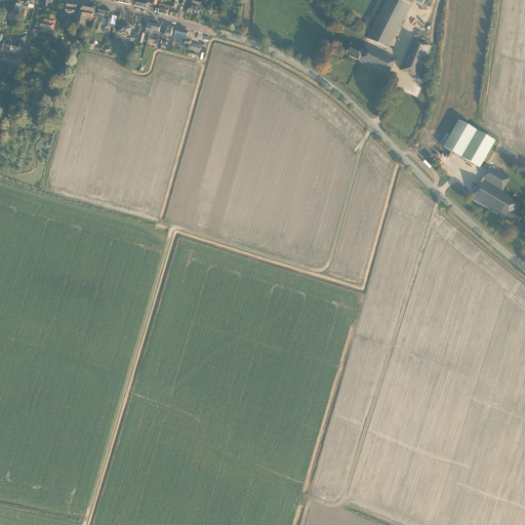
[(21,15),(25,2),(21,1),(19,0),(4,0),(5,2),(10,3),(7,11),(21,15)]
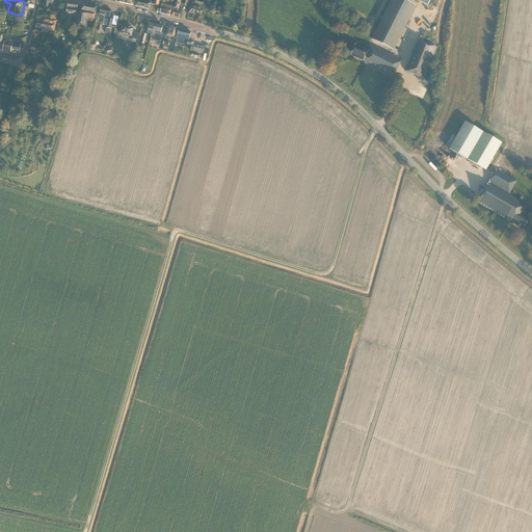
[(52,9),(53,0),(45,0),(45,3),(44,8),(52,9)]
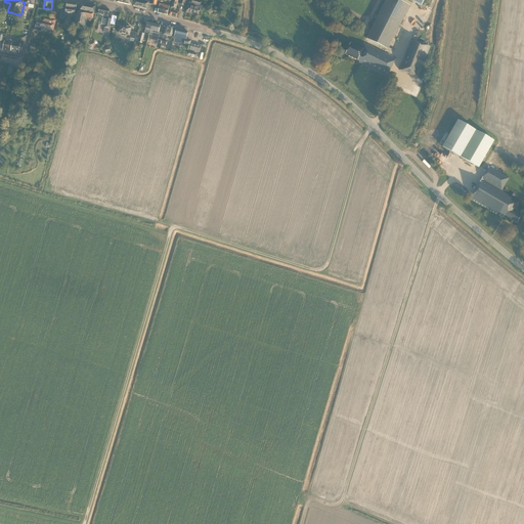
[(148,4),(151,5),(151,0),(134,0),(133,6),(147,9),(148,4)]
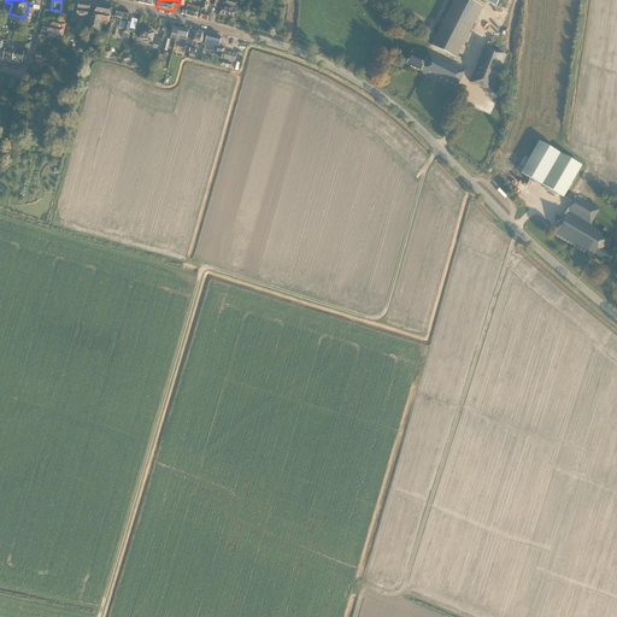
[(212,11),(207,11),(210,0),(207,0),(203,0),(203,3),(199,18),(209,21),(210,15),(211,16),(212,11)]
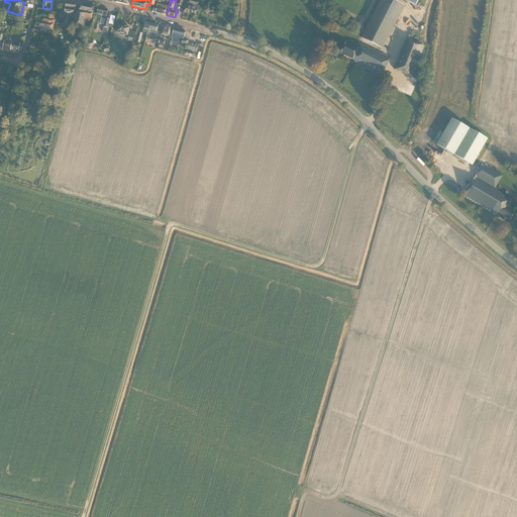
[(198,10),(199,7),(197,7),(199,1),(194,0),(190,0),(189,3),(187,2),(184,12),(196,16),(197,10),(198,10)]
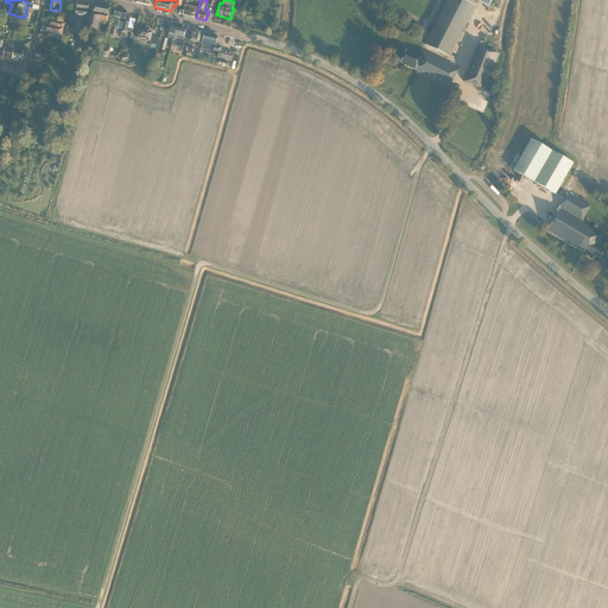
[(450,57),(453,52),(476,6),(463,0),(447,0),(425,44),(450,57)]
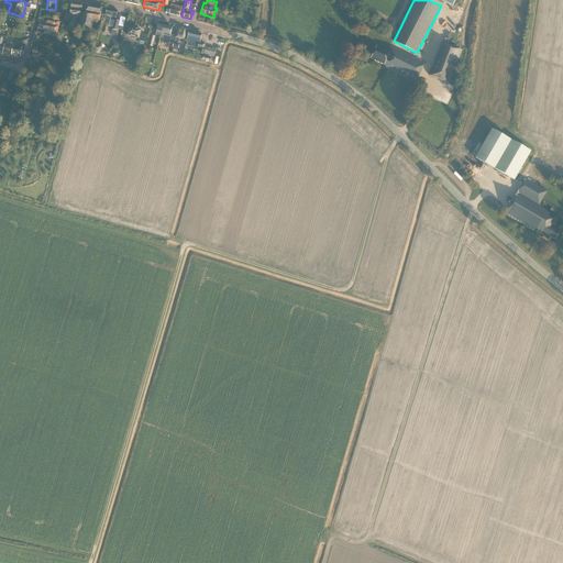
[(81,10),(83,3),(72,2),(70,14),(80,15),(81,10)]
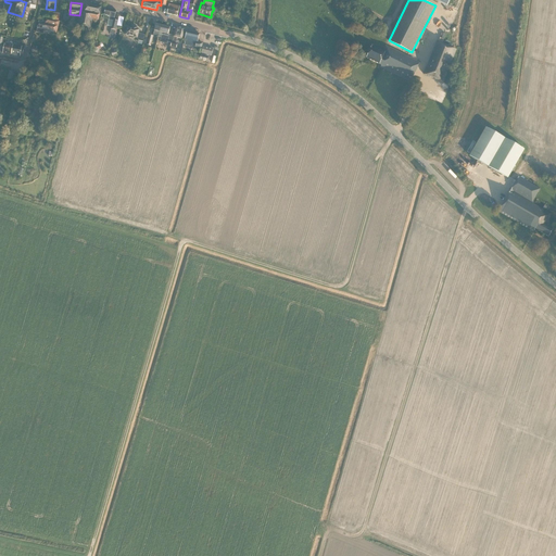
[(99,20),(101,8),(86,4),(85,13),(80,12),(77,27),(90,29),(92,19),(99,20)]
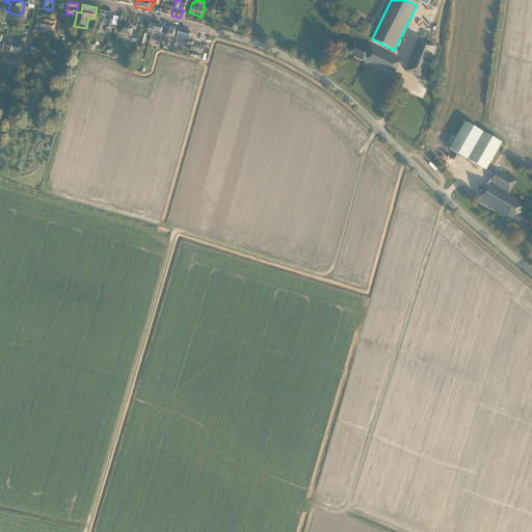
[(169,16),(171,6),(162,4),(160,12),(169,16)]
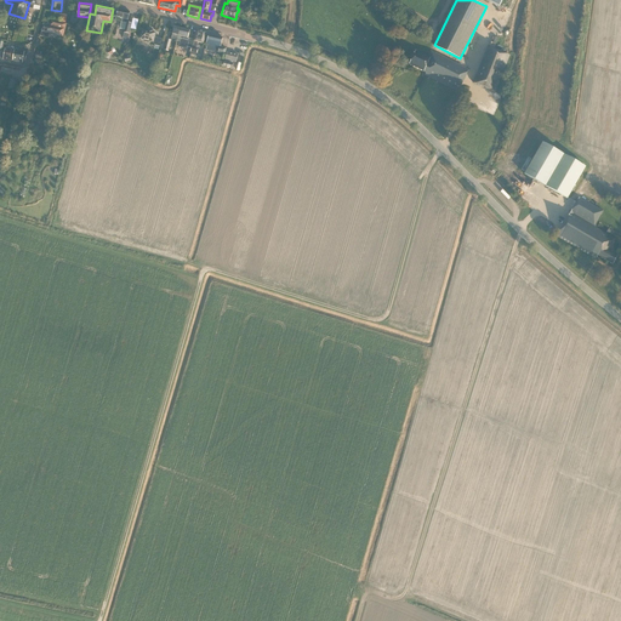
[(118,9),(117,17),(115,21),(121,22),(121,18),(127,20),(130,12),(118,9)]
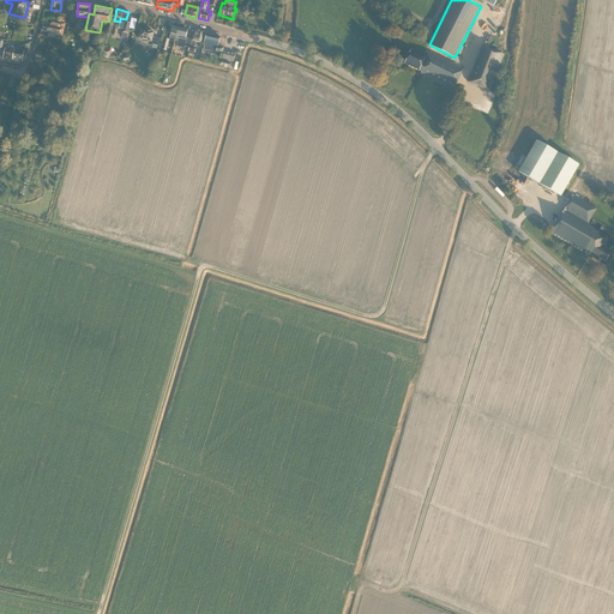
[(64,24),(65,23),(52,20),(50,20),(49,25),(43,24),(42,31),(41,36),(48,37),(48,34),(56,36),(56,37),(56,38),(61,40),(62,38),(66,24),(64,24)]
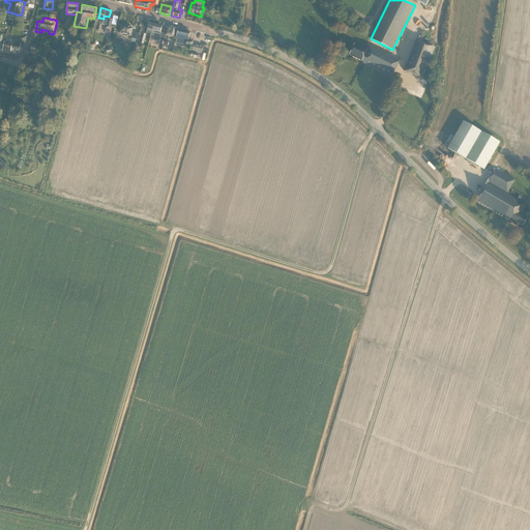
[(108,20),(104,19),(101,25),(107,26),(106,28),(105,32),(109,33),(110,29),(112,21),(108,20)]
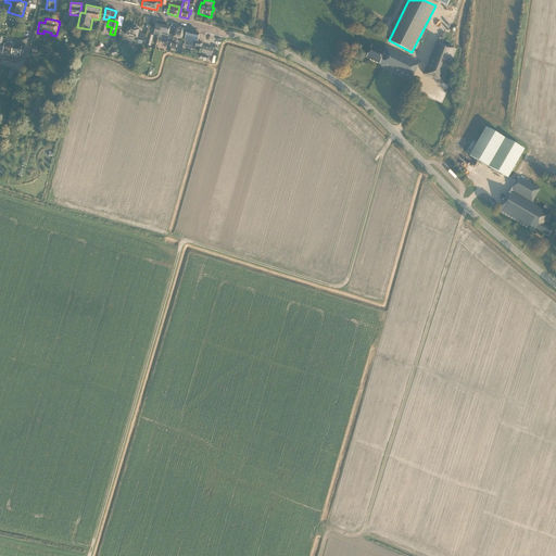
[(161,37),(163,33),(161,33),(163,26),(156,24),(154,30),(153,35),(159,36),(159,37),(161,37)]
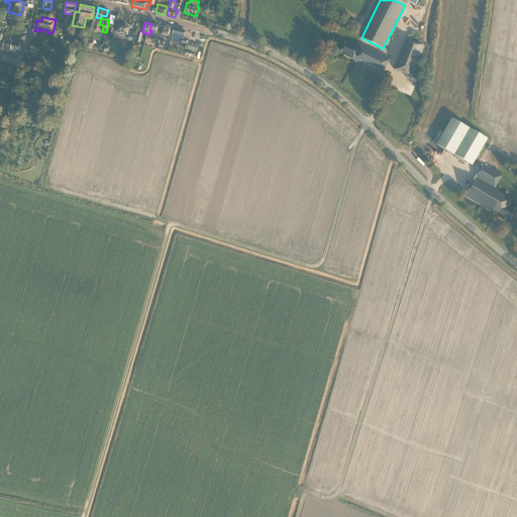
[(129,37),(133,38),(134,32),(128,31),(129,27),(127,27),(127,25),(123,24),(123,26),(118,25),(116,32),(121,33),(121,34),(121,35),(124,35),(125,35),(125,34),(127,35),(129,37)]
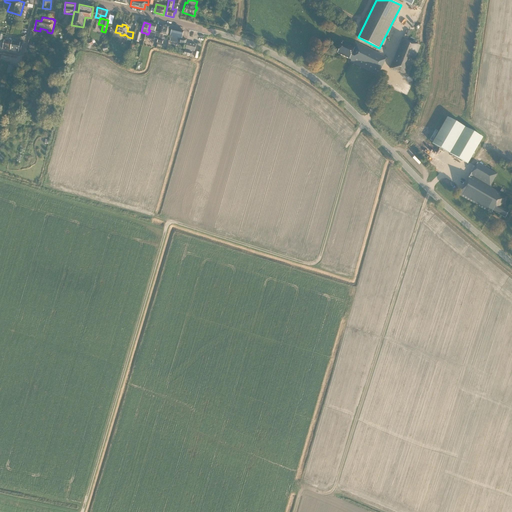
[(157,26),(150,24),(148,30),(150,30),(148,34),(147,39),(154,40),(154,38),(158,39),(159,32),(155,31),(157,26)]
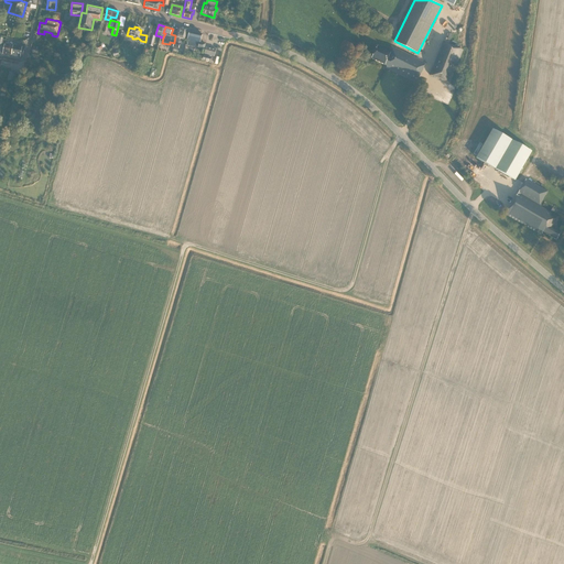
[(179,49),(180,45),(177,45),(180,39),(185,40),(187,30),(179,26),(173,47),(179,49)]
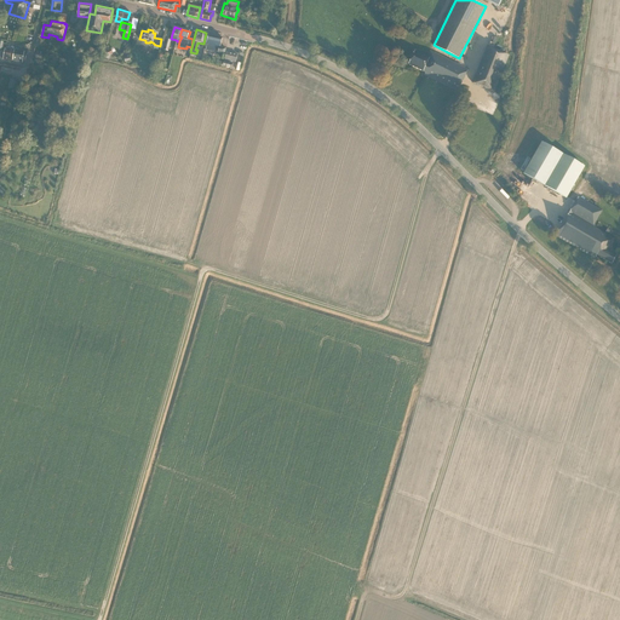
[(224,55),(224,53),(227,49),(220,47),(223,38),(208,34),(206,45),(207,45),(206,50),(224,55)]
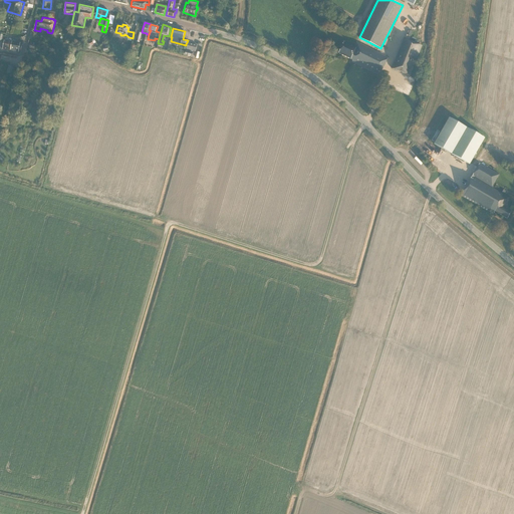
[(410,76),(422,46),(404,39),(392,68),(410,76)]
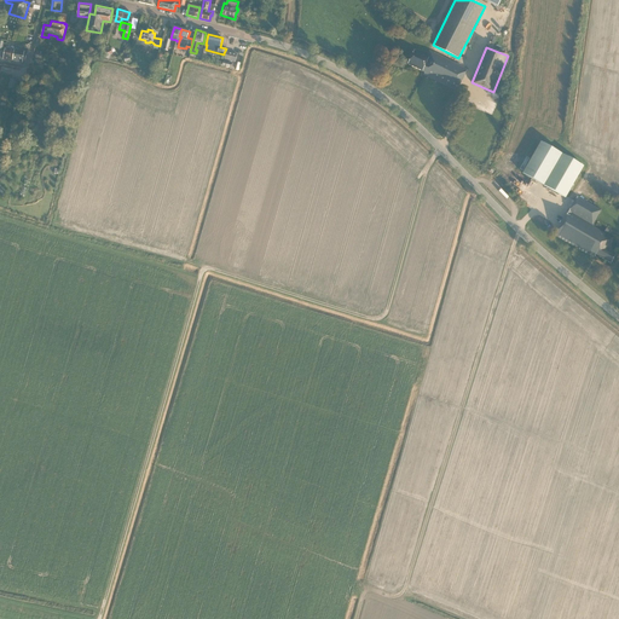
[(22,63),(24,53),(24,52),(5,48),(3,59),(22,63)]
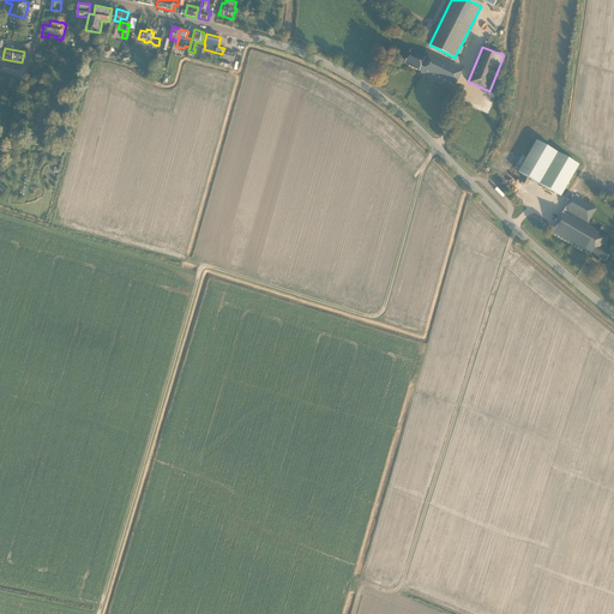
[(464,70),(433,53),(427,50),(423,56),(411,50),(404,64),(421,72),(420,74),(453,91),(464,70)]
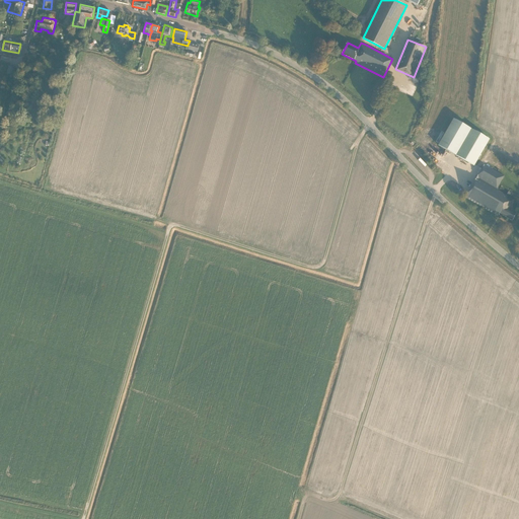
[(198,52),(199,46),(190,44),(189,50),(198,52)]
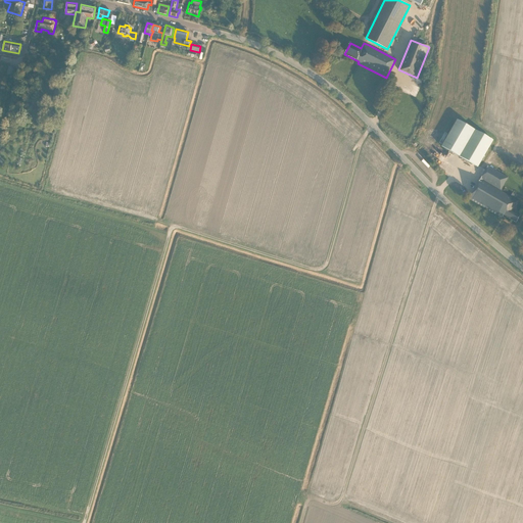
[(457,121),(441,147),(478,168),(493,141),(457,121)]
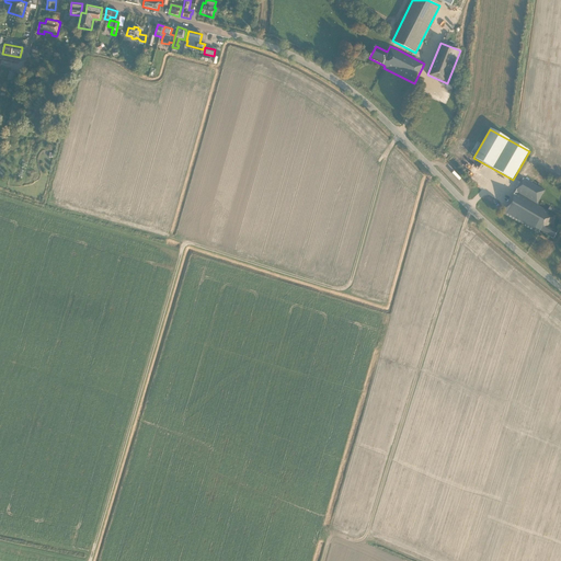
[(553,239),(559,230),(553,227),(552,228),(549,227),(554,216),(536,205),(545,191),(531,183),(523,179),(503,213),(538,233),(540,231),(553,239)]
